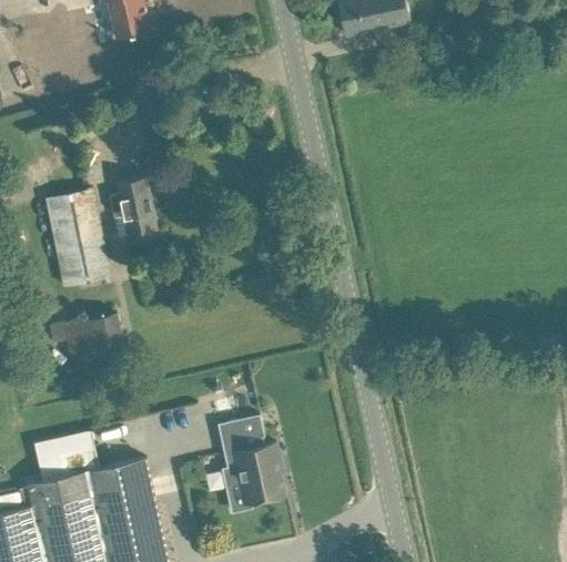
[(101,0),(103,7),(110,6),(117,39),(128,37),(149,32),(141,0),(101,0)]
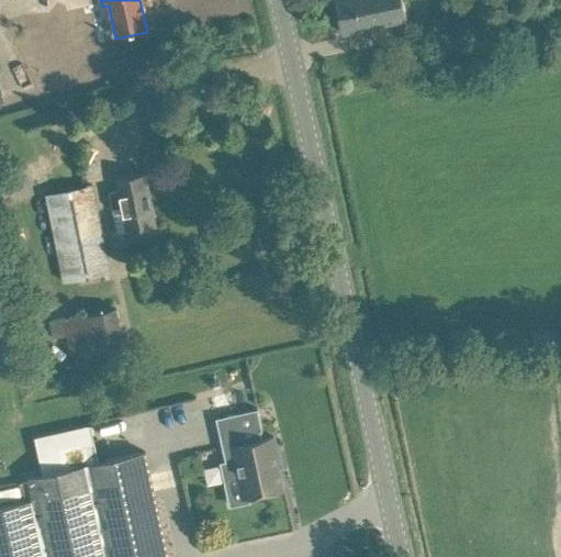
[(400,0),(333,0),(340,37),(405,24),(400,0)]
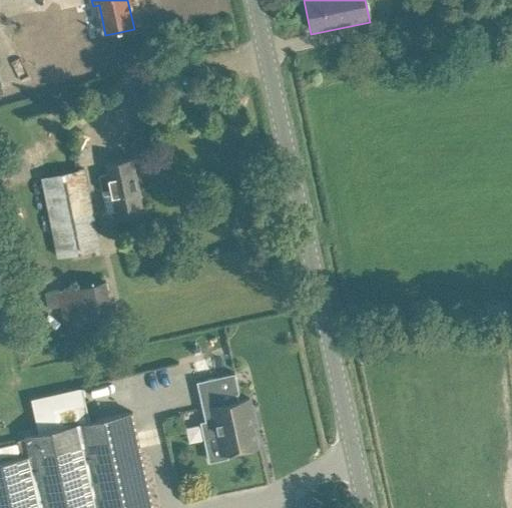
[(141,209),(131,161),(105,167),(108,179),(98,181),(105,216),(141,209)]
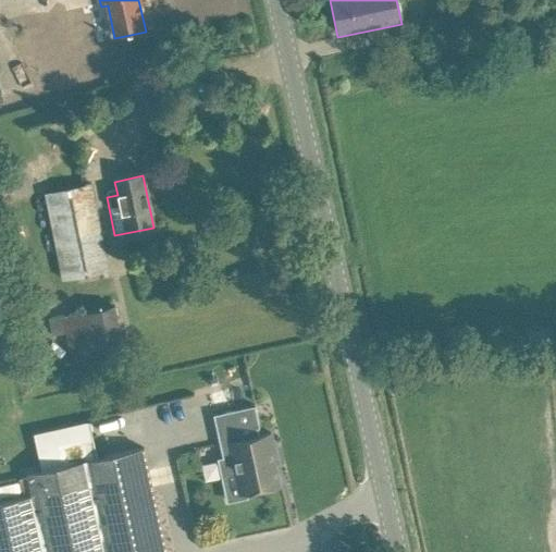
[(94,186),(44,195),(59,282),(110,273),(94,186)]
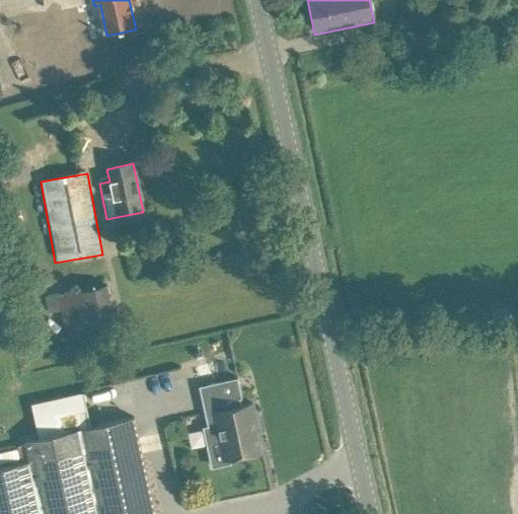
[(106,286),(47,299),(51,314),(62,312),(68,339),(117,328),(106,286)]
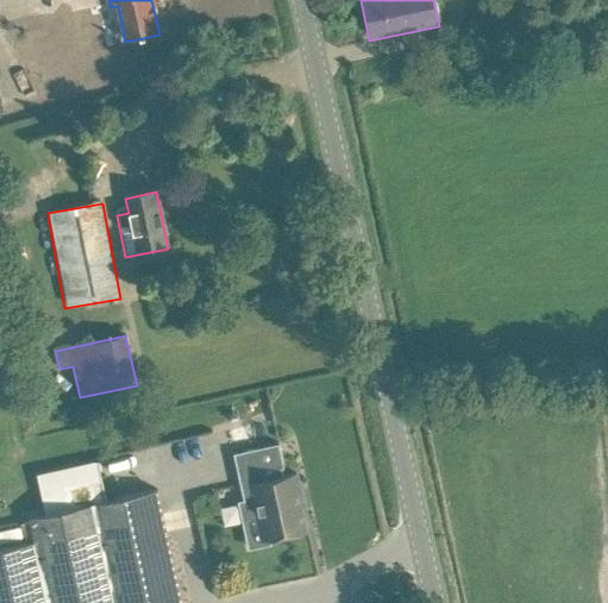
[(304,534),(295,496),(299,495),(295,478),(282,481),(280,472),(283,472),(277,447),(243,454),(250,488),(240,489),(244,504),(238,506),(248,552),(269,547),(268,542),(304,534)]
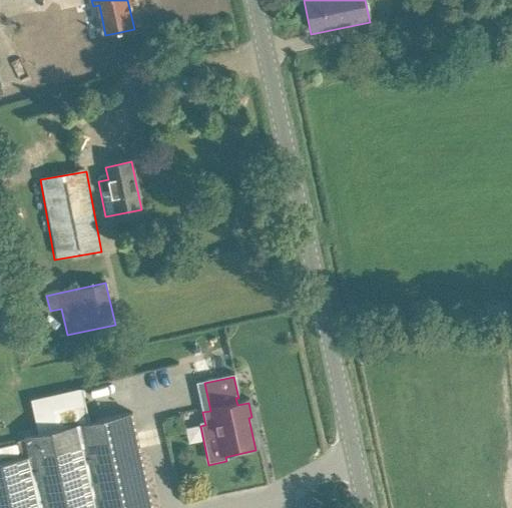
[(151,507),(131,416),(88,425),(84,406),(52,413),(56,432),(24,440),(29,459),(0,465),(0,507),(151,507)]
